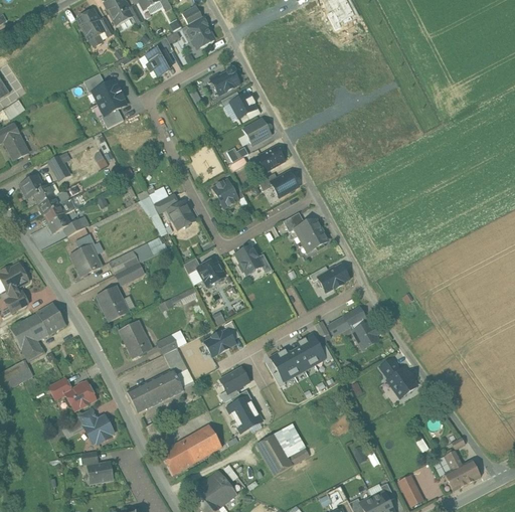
[(128,9),(123,0),(107,0),(107,2),(105,3),(116,24),(132,16),(132,15),(128,9)]
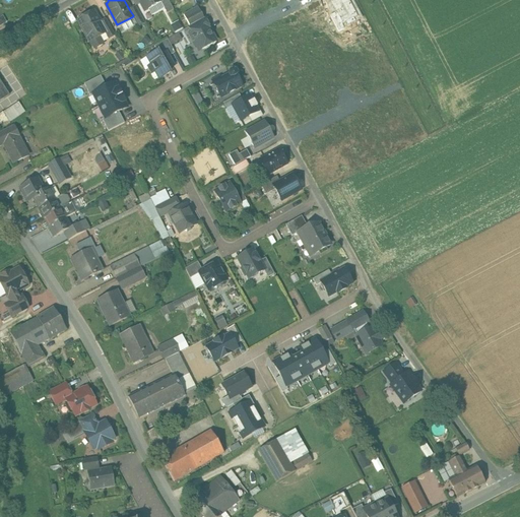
[(140,0),(140,2),(145,9),(160,1),(161,0),(140,0)]
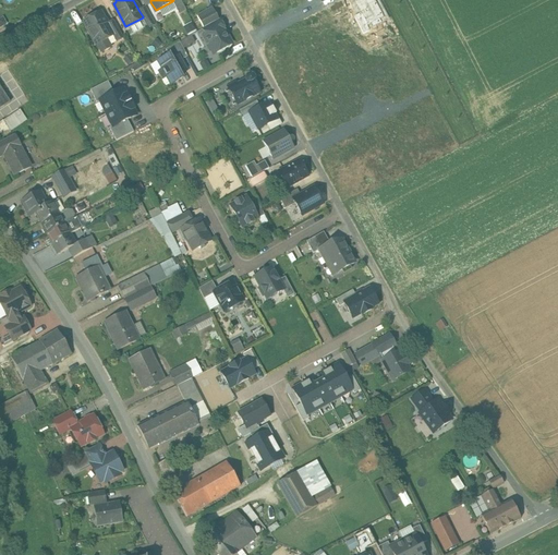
[(186,9),(181,0),(173,0),(172,1),(179,13),(186,9)]
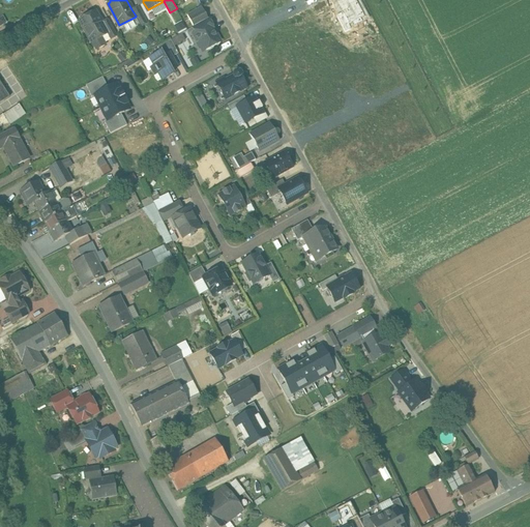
[(147,22),(138,5),(131,9),(136,16),(136,17),(141,26),(147,22)]
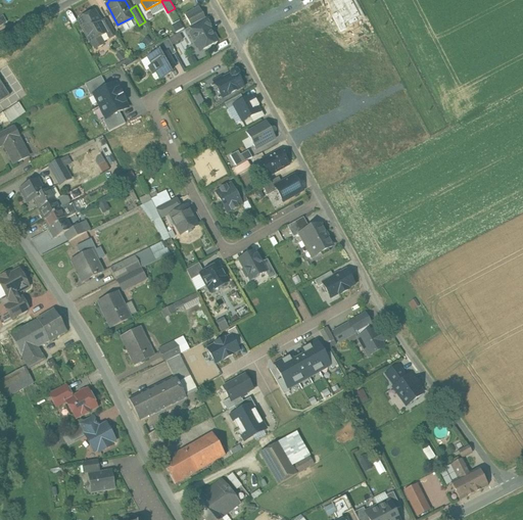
[(199,5),(185,13),(191,25),(205,17),(199,5)]
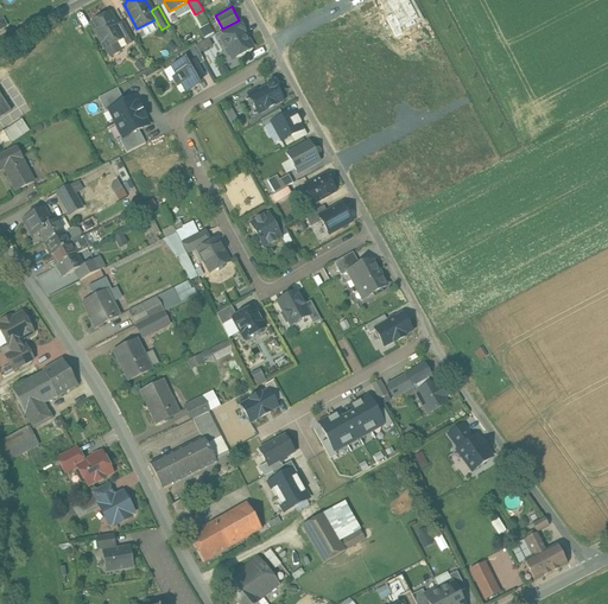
[(116,25),(109,12),(101,17),(97,16),(94,18),(94,20),(92,23),(105,46),(106,46),(111,55),(121,49),(116,40),(124,37),(116,25)]
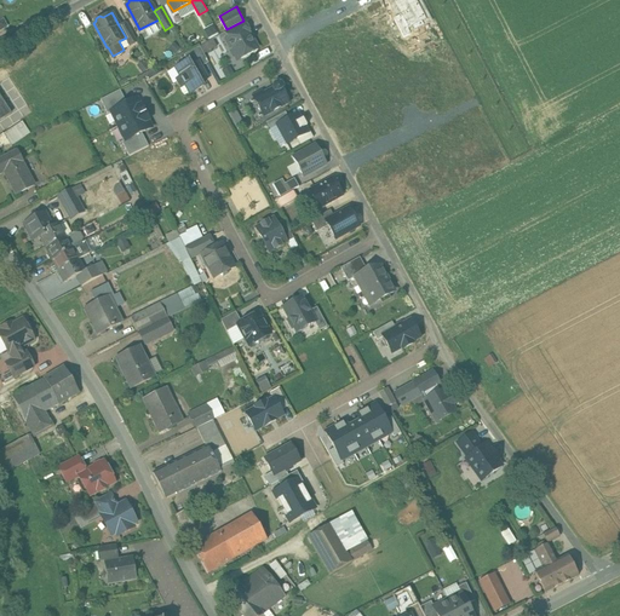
[(227,29),(225,30),(229,38),(228,38),(231,46),(230,49),(234,56),(237,56),(237,57),(241,56),(242,57),(253,50),(257,47),(248,33),(251,32),(245,19),(244,21),(227,29)]
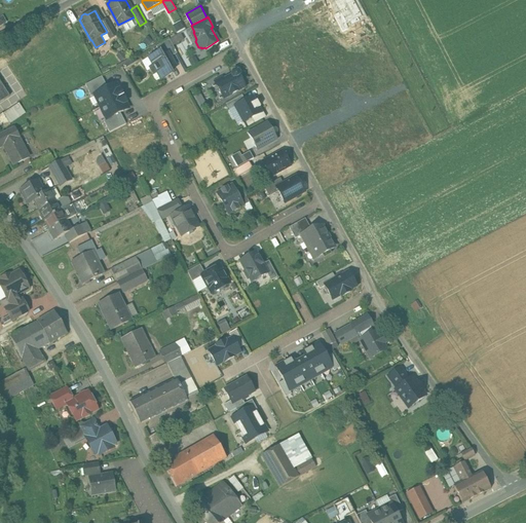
[(116,34),(108,17),(101,22),(107,32),(110,38),(116,34)]
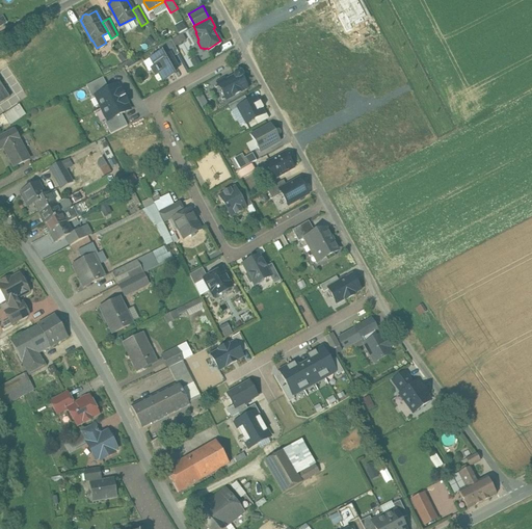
[(179,52),(171,38),(158,46),(161,51),(166,48),(171,56),(179,52)]
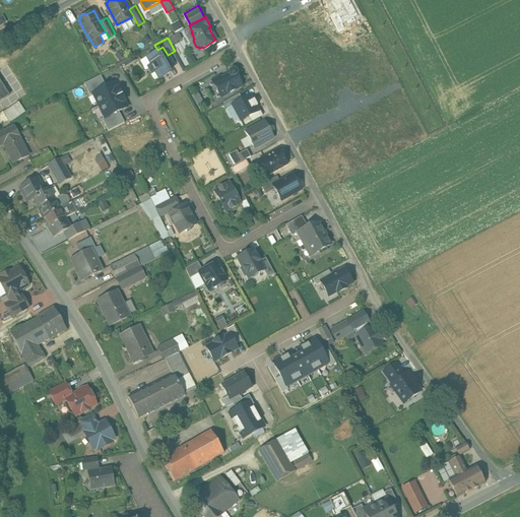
[(157,50),(148,55),(152,63),(148,65),(152,71),(155,69),(160,76),(171,71),(168,66),(173,64),(168,55),(163,47),(157,50)]
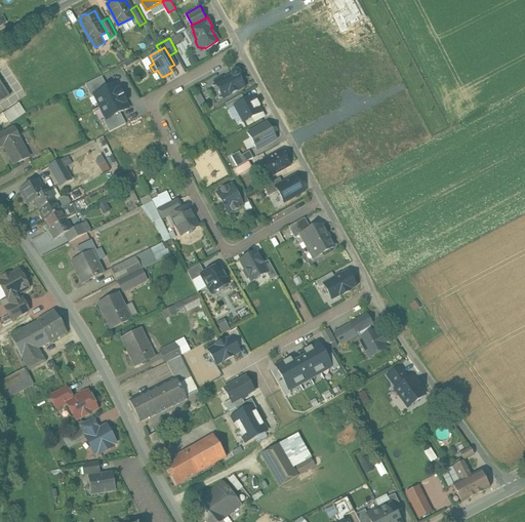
[(232,73),(223,78),(221,77),(214,80),(224,96),(244,85),(239,75),(240,73),(238,70),(235,69),(233,71),(232,73)]
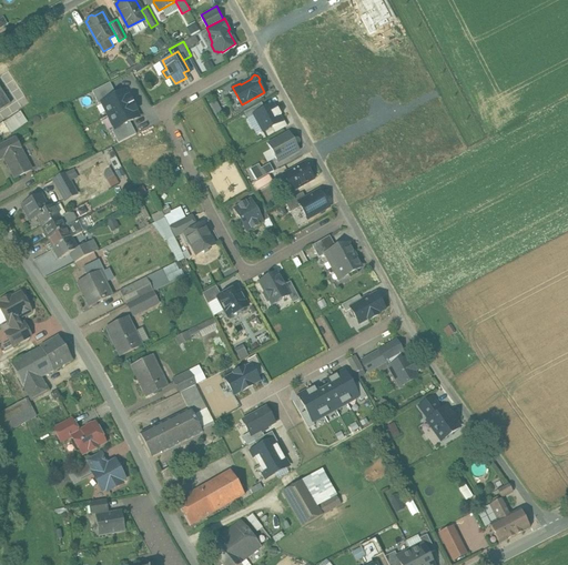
[(0,86),(0,108),(10,102),(0,86)]
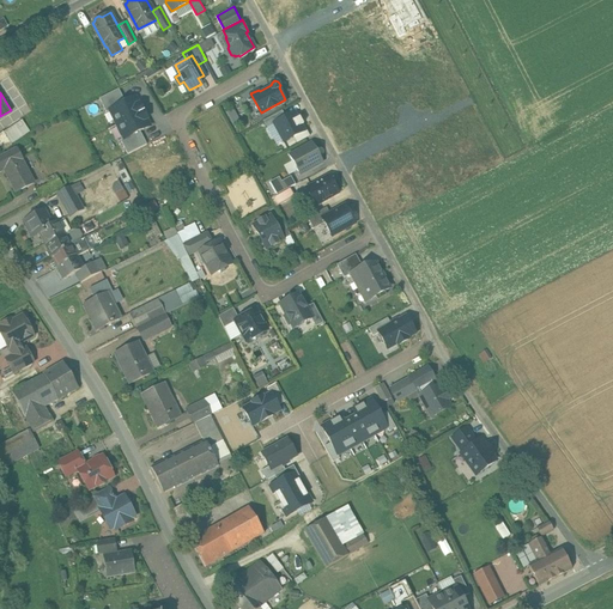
[(135,96),(110,108),(117,122),(144,109),(139,102),(135,96)]
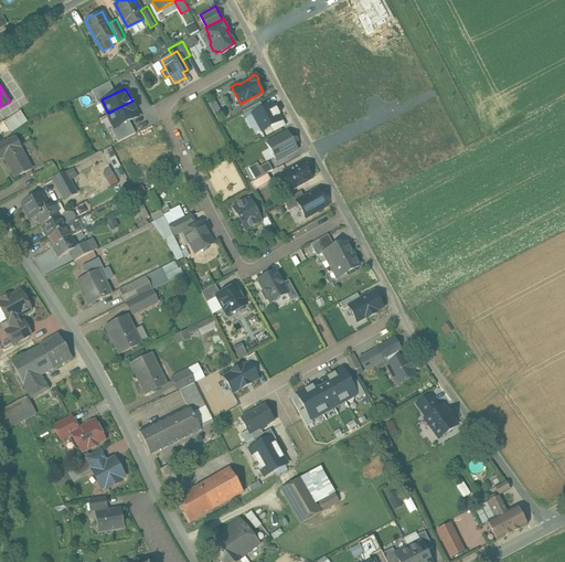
[(136,107),(132,101),(108,113),(115,126),(138,115),(135,108),(136,107)]
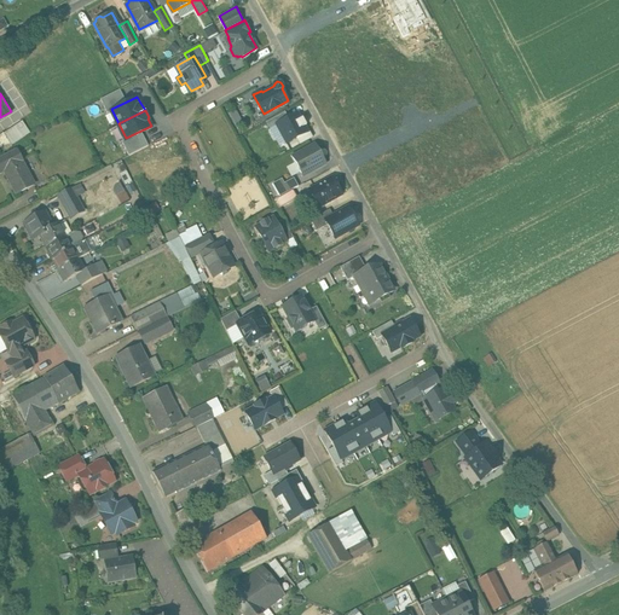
[(300,111),(287,119),(276,125),(285,144),(310,131),(300,111)]
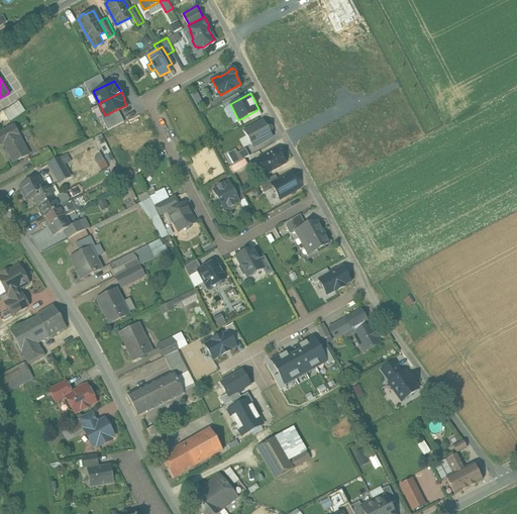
[(25,109),(18,99),(13,103),(20,112),(25,109)]
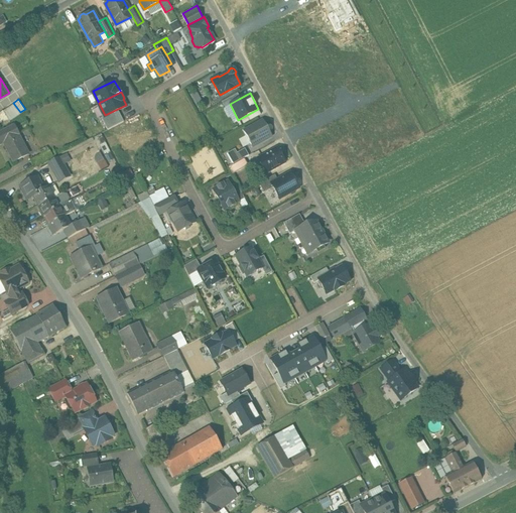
[(20,112),(13,103),(8,106),(15,115),(20,112)]
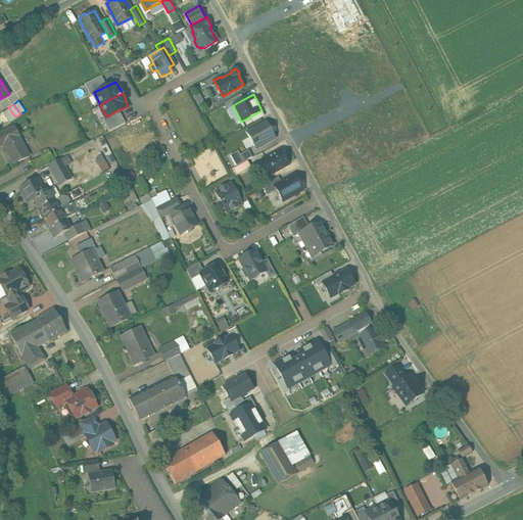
[(15,116),(8,107),(3,110),(9,121),(15,116)]
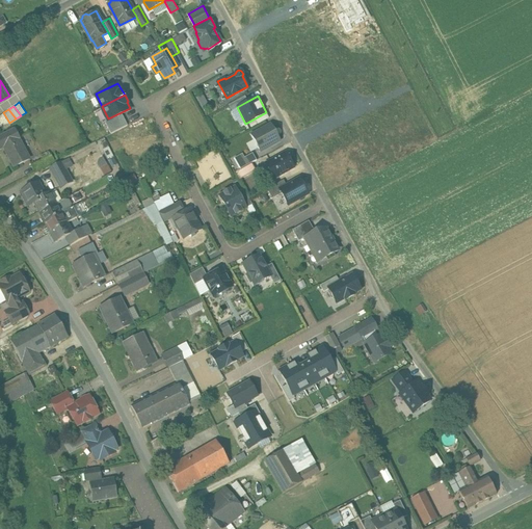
[(3,112),(0,113),(0,129),(0,130),(10,124),(3,112)]
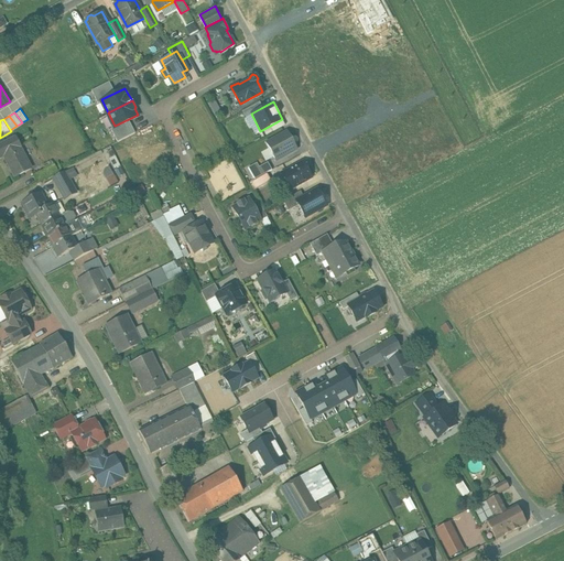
[(288,130),(267,142),(275,159),(296,147),(288,130)]
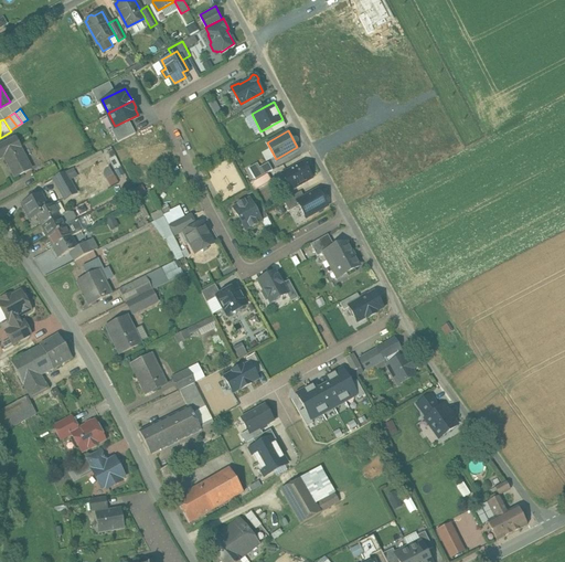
[(21,145),(16,135),(0,142),(0,156),(4,154),(16,176),(31,168),(20,146),(21,145)]
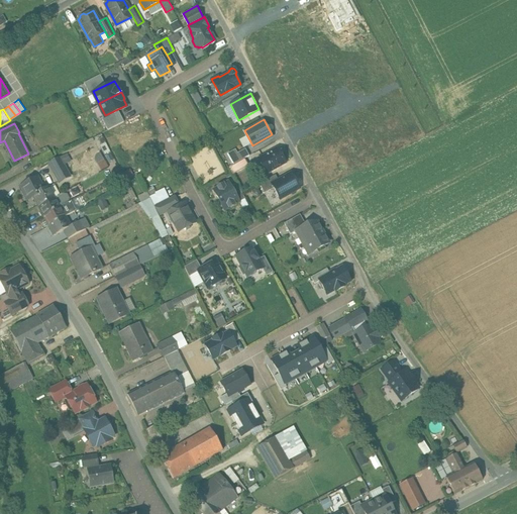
[(231,163),(250,155),(247,146),(239,149),(238,146),(226,151),(231,163)]
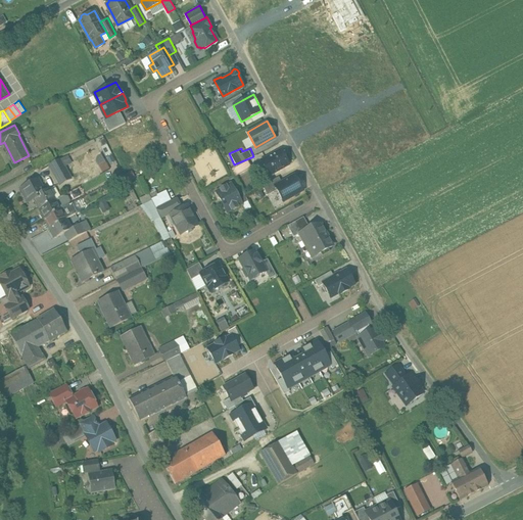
[(280,149),(262,159),(269,174),(288,163),(280,149)]
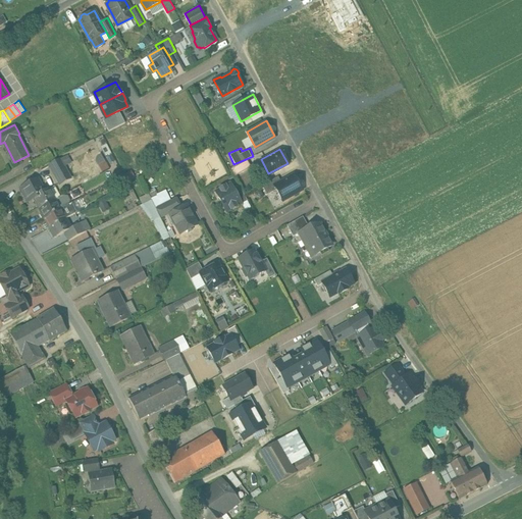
[(50,150),(31,160),(35,167),(54,157),(51,153),(50,150)]
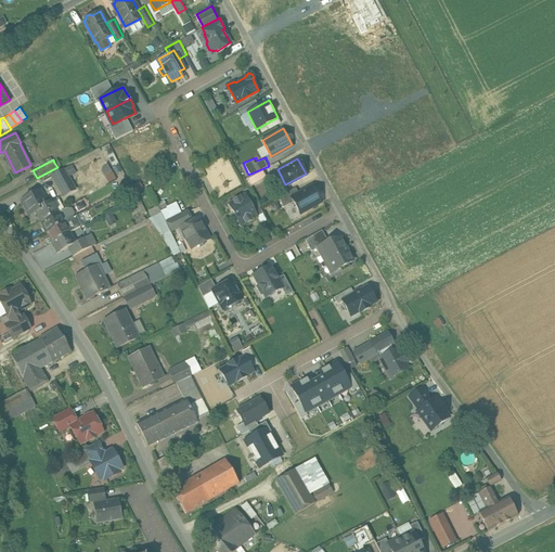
[(66,166),(71,174),(77,171),(74,163),(66,166)]
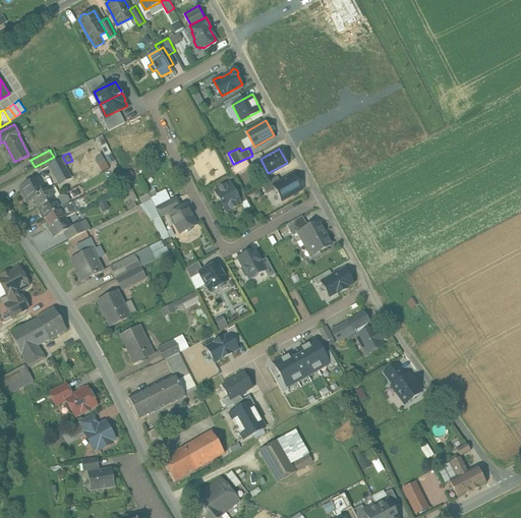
[(70,176),(60,158),(49,164),(59,182),(70,176)]
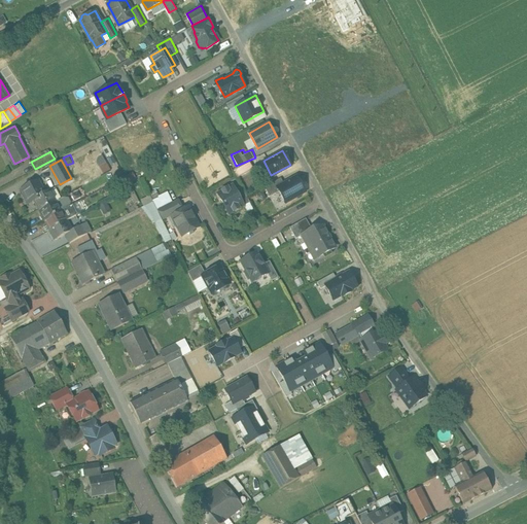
[(249,161),(233,170),(237,177),(253,168),(249,161)]
